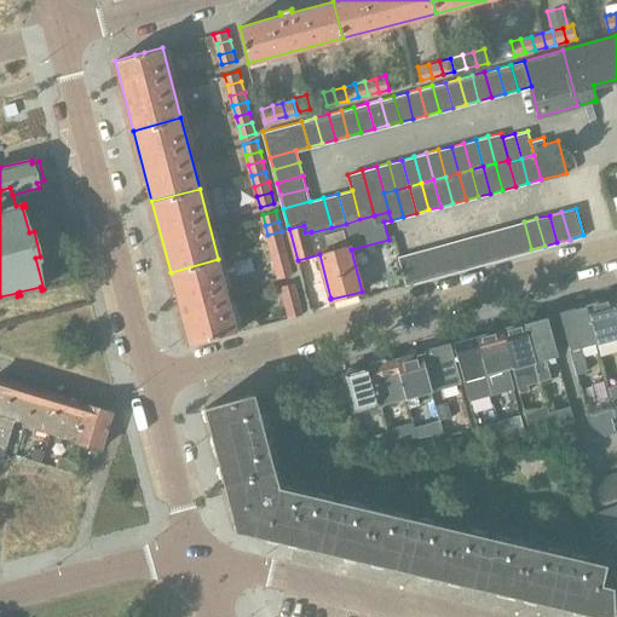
[(519,253),(531,249),(524,221),(511,225),(519,253)]
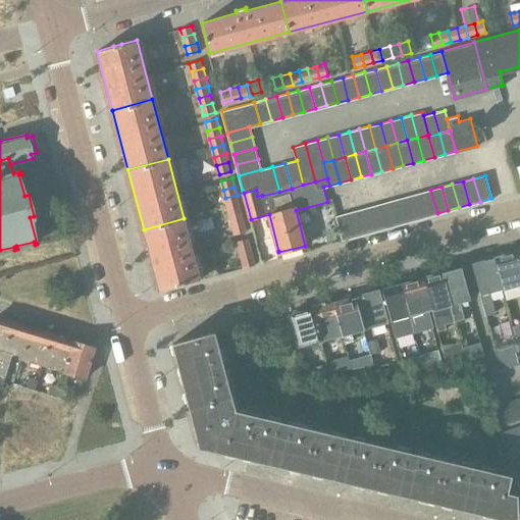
[(426,216),(437,213),(430,190),(420,193),(426,216)]
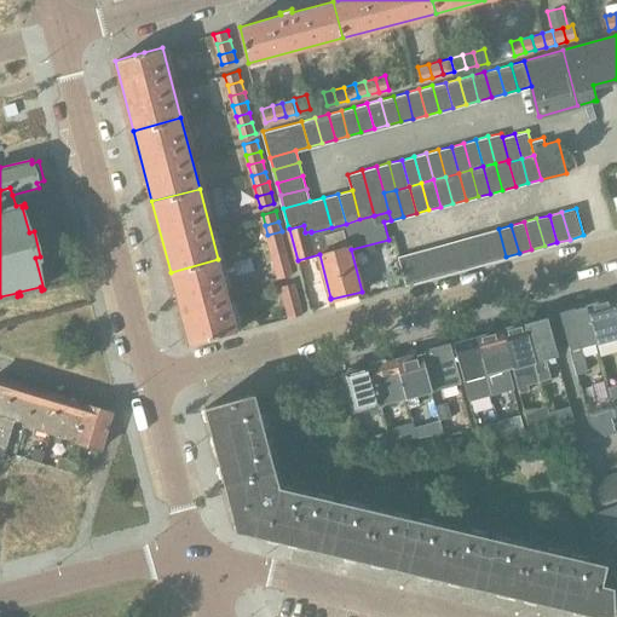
[(496,259),(506,257),(499,229),(485,232),(492,260),(494,260),(496,260),(496,259)]
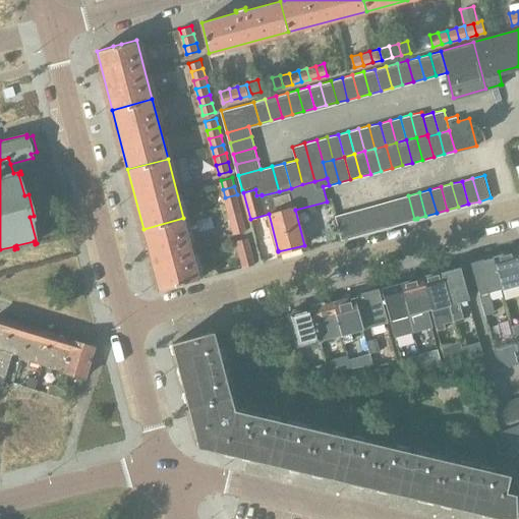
[(237,194),(225,197),(228,207),(239,204),(237,194)]
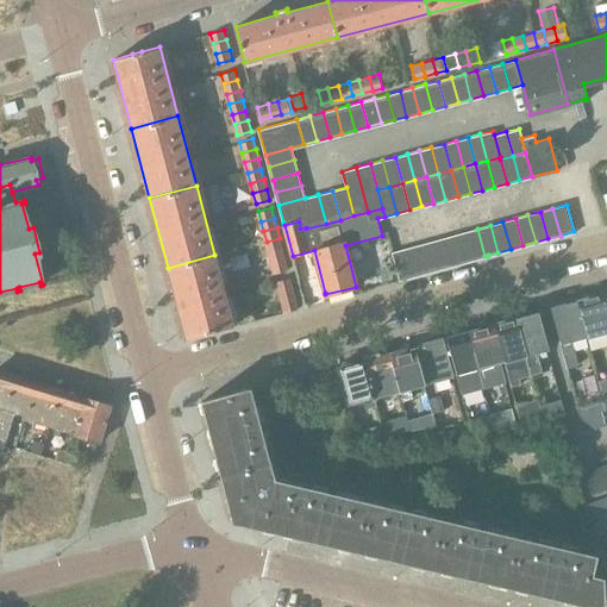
[(477,229),(456,235),(464,262),(464,261),(485,256),(477,229)]
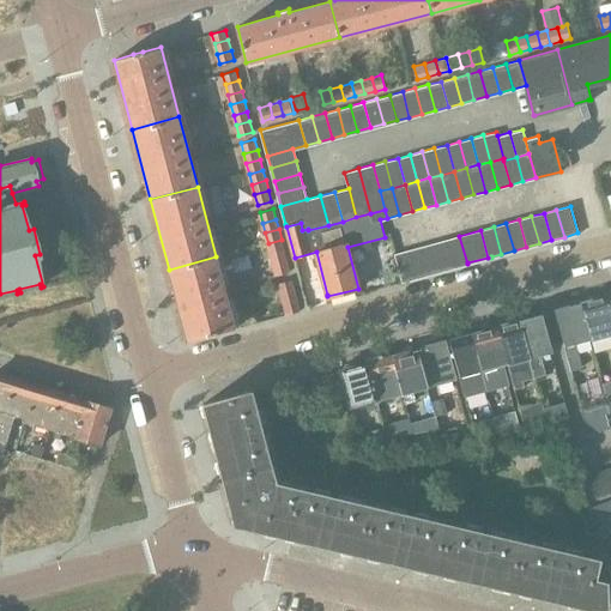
[(467,264),(459,236),(447,240),(454,267),(464,264),(464,265),(467,264)]
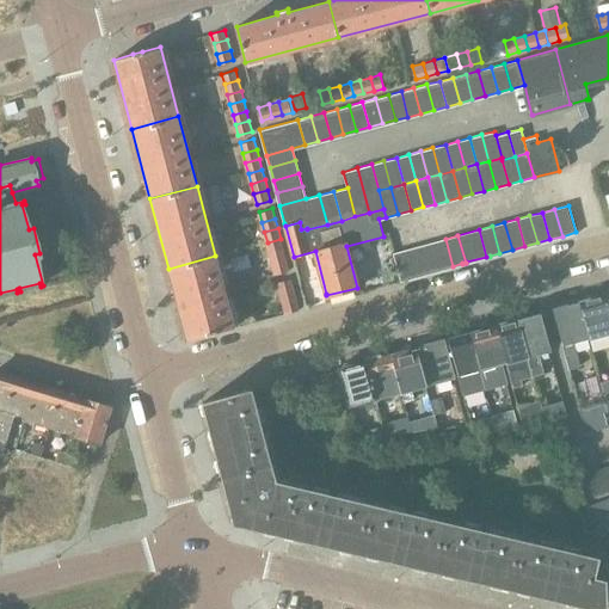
[(283,250),(281,239),(268,243),(270,253),(283,250)]
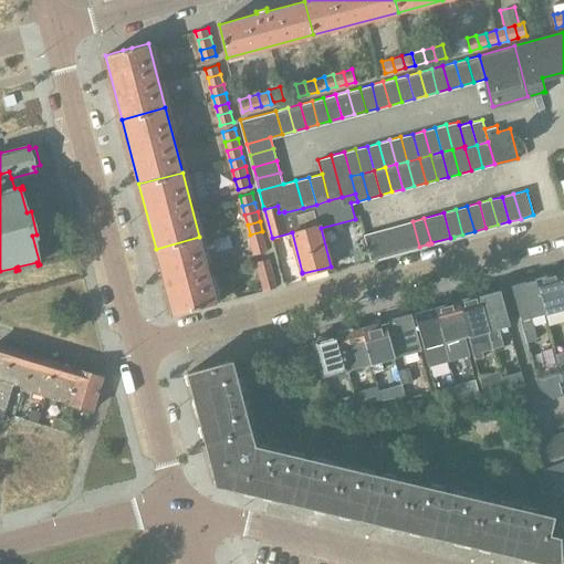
[(413,221),(400,225),(408,250),(419,247),(413,221)]
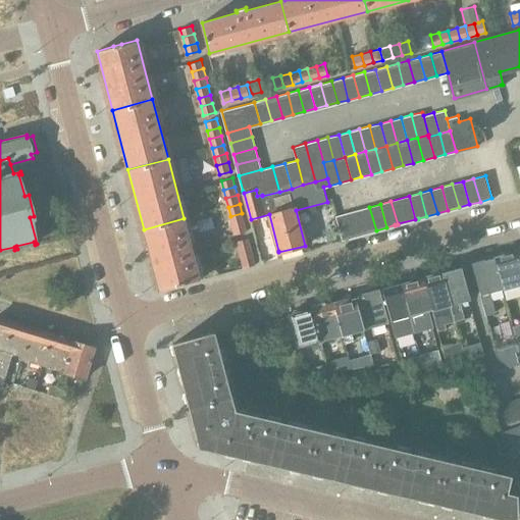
[(369,207),(359,210),(365,232),(376,230),(369,207)]
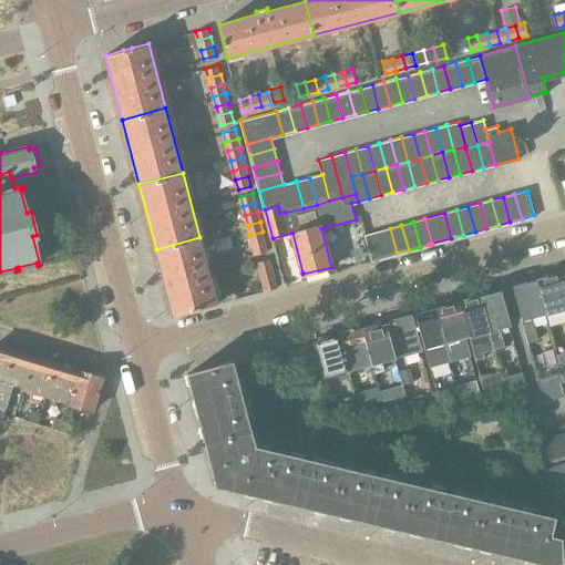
[(397,253),(390,228),(378,230),(386,256),(397,253)]
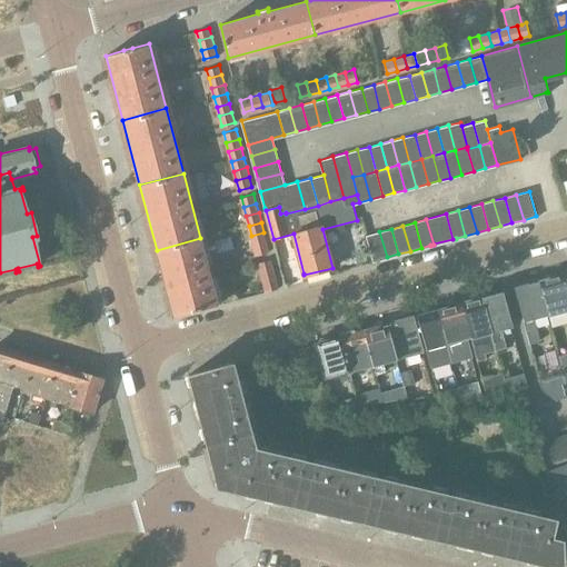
[(379,231),(367,235),(367,236),(375,261),(377,260),(387,257),(379,231)]
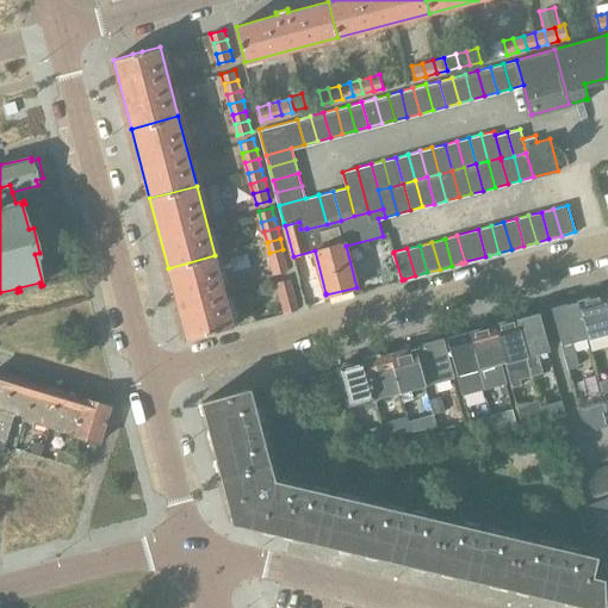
[(283,249),(270,253),(272,262),(285,259),(283,249)]
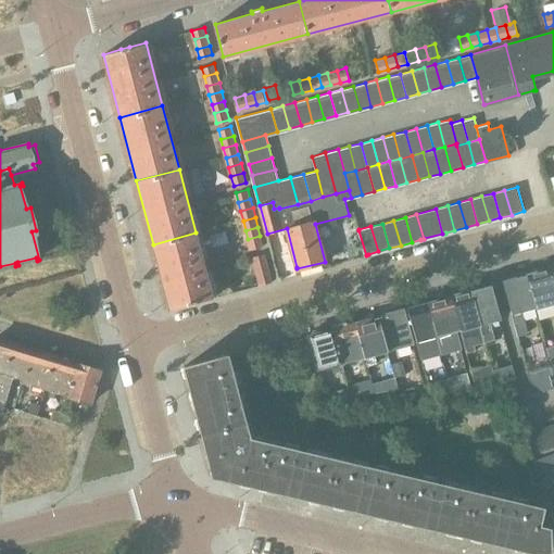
[(196,301),(213,297),(196,233),(153,244),(170,307),(188,303),(188,304),(196,302),(196,301)]
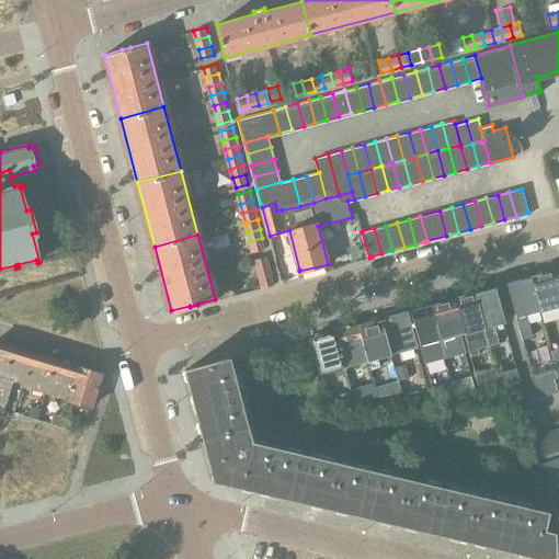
[(265,248),(262,238),(250,241),(252,251),(265,248)]
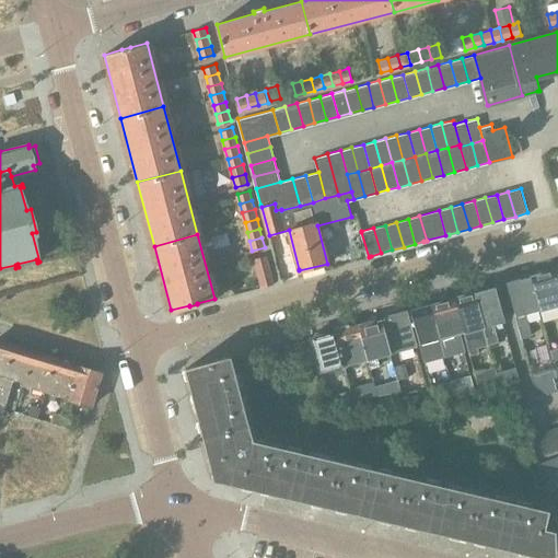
[(269,264),(266,255),(254,258),(256,267),(269,264)]
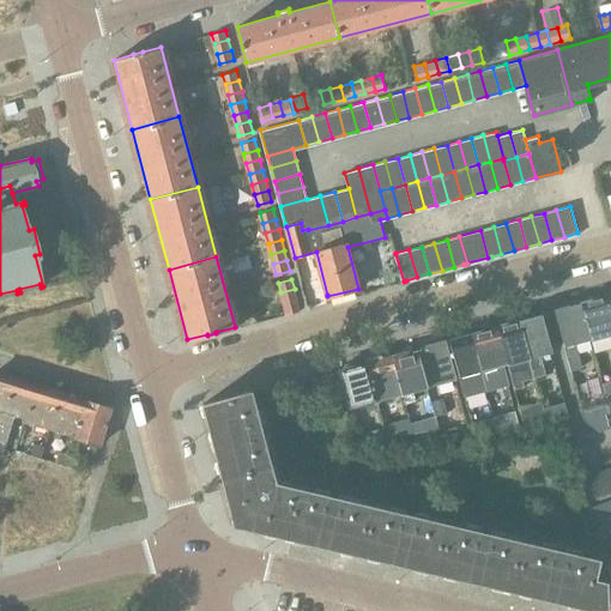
[(297,300),(295,289),(280,292),(284,303),(297,300)]
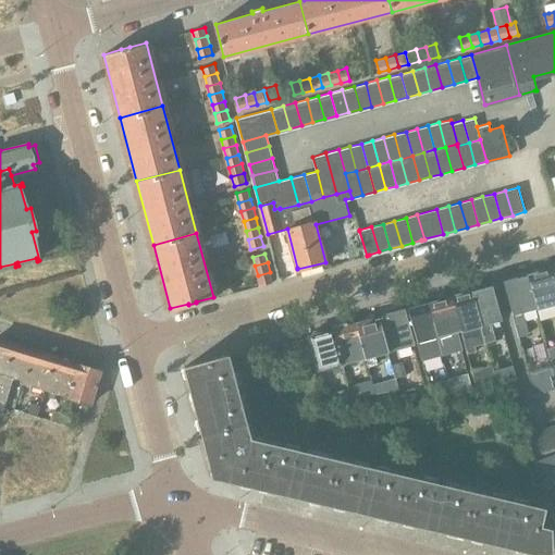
[(527,274),(537,308),(554,303),(554,284),(550,269),(549,269),(544,268),(540,269),(538,272),(527,274)]
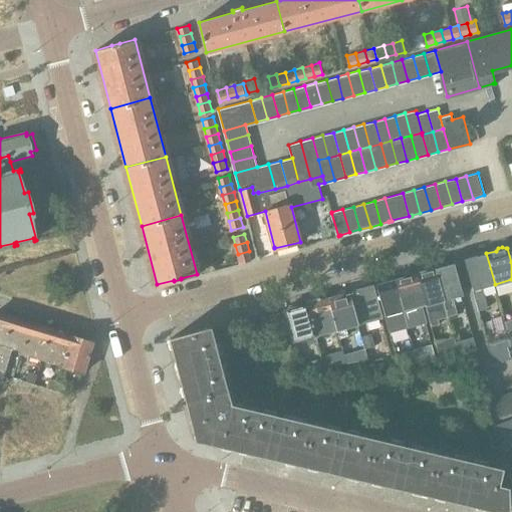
[(238,254),(240,262),(251,259),(249,251),(238,254)]
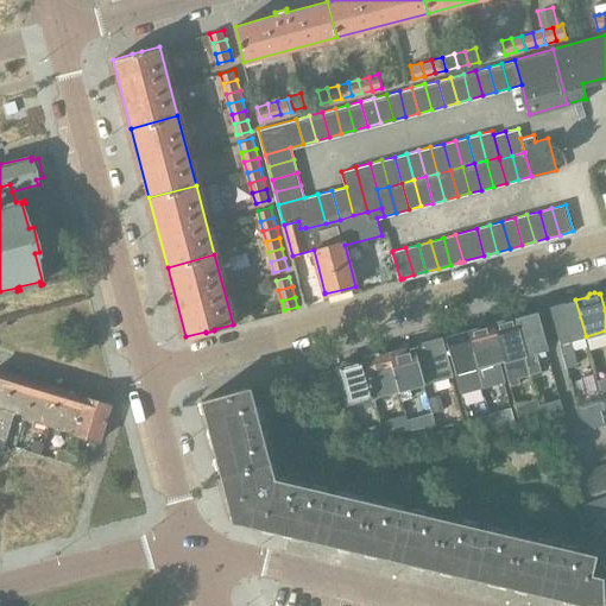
[(550,307),(550,309),(567,366),(578,363),(573,340),(586,336),(575,300),(574,300),(574,297),(560,301),(561,304),(550,307)]
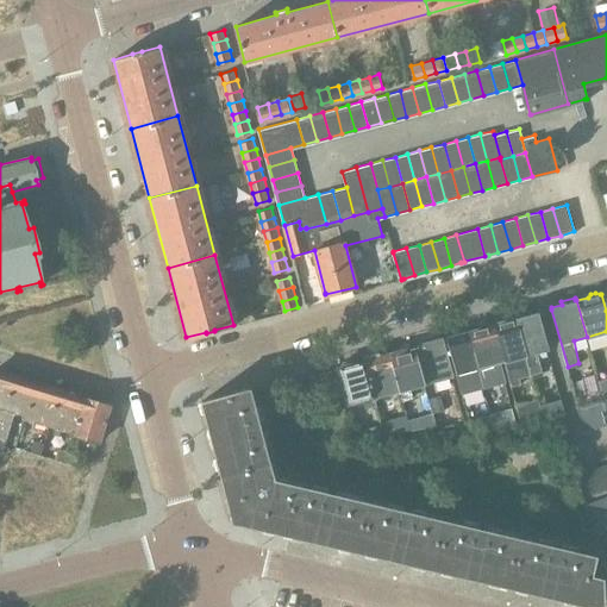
[(524,315),(515,318),(532,375),(543,371),(537,352),(549,349),(538,312),(536,313),(532,311),(526,312),(524,315)]
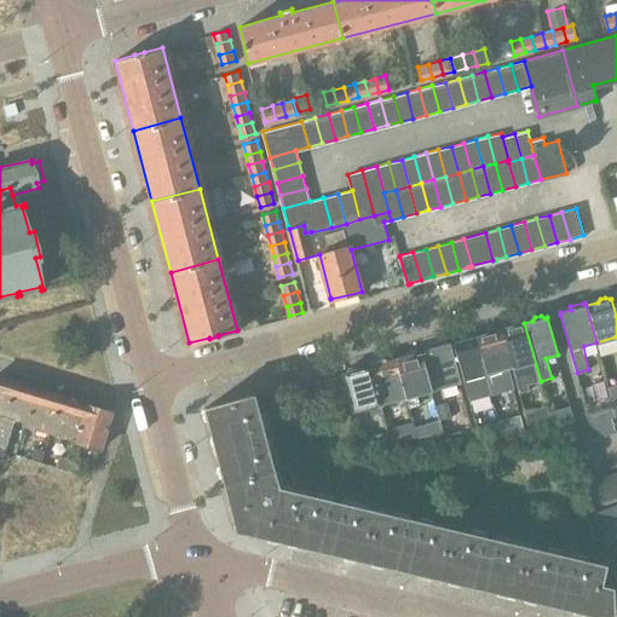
[(541,381),(524,323),(522,324),(518,322),(512,323),(511,327),(503,329),(513,367),(520,392),(530,390),(529,384),(541,381)]
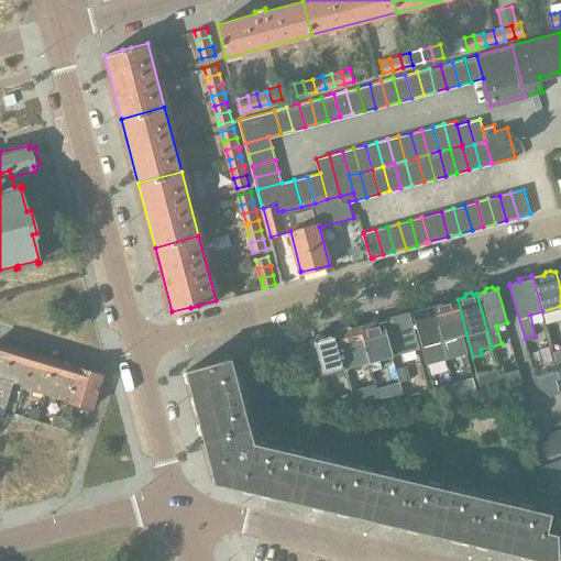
[(462,333),(466,333),(458,299),(453,300),(447,301),(443,300),(438,301),(436,305),(433,305),(442,340),(443,340),(453,338),(458,355),(468,352),(462,333)]
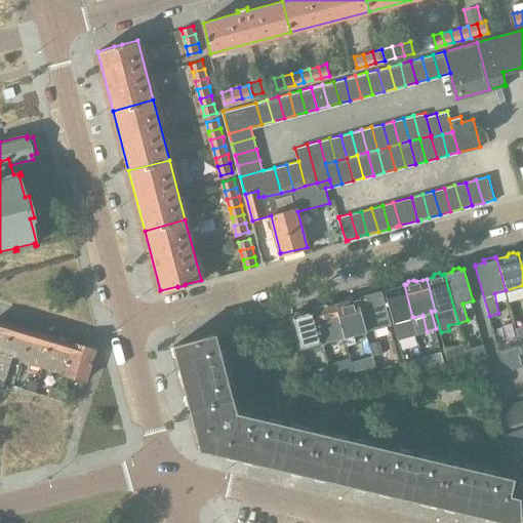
[(412,317),(404,284),(397,286),(394,285),(389,286),(387,289),(385,290),(393,323),(404,320),(412,351),(421,348),(413,317),(412,317)]
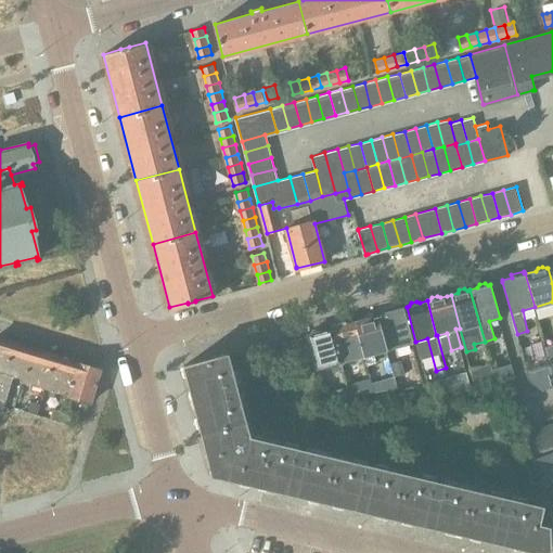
[(389,311),(378,314),(388,349),(412,343),(402,308),(399,308),(396,307),(391,308),(389,311)]
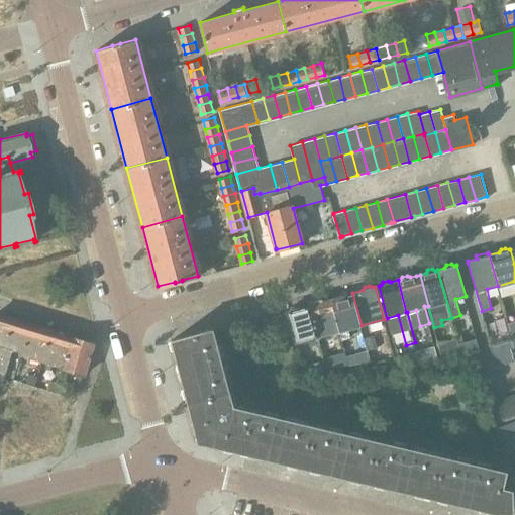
[(362,325),(352,293),(350,293),(347,292),(342,293),(341,296),(331,299),(340,331),(342,339),(350,337),(348,329),(362,325)]
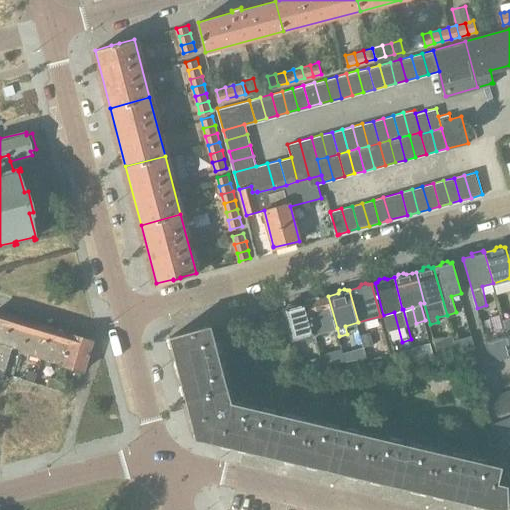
[(309,301),(306,302),(315,334),(337,328),(328,296),(318,298),(315,297),(310,298),(309,301)]
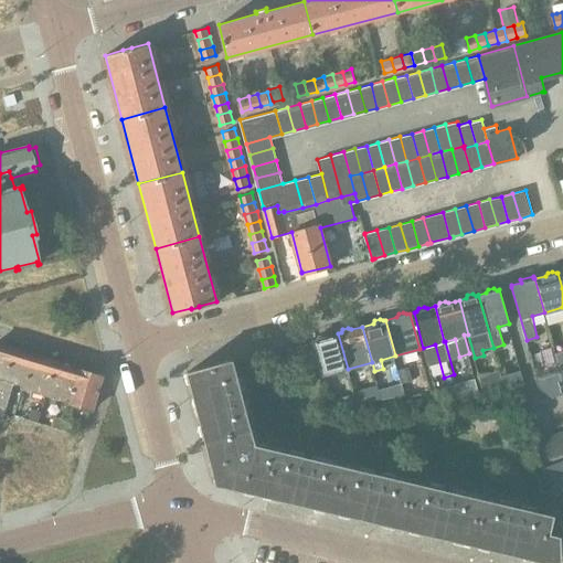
[(348,369),(338,333),(327,336),(324,335),(318,337),(317,339),(315,340),(319,359),(325,375),(348,369)]
